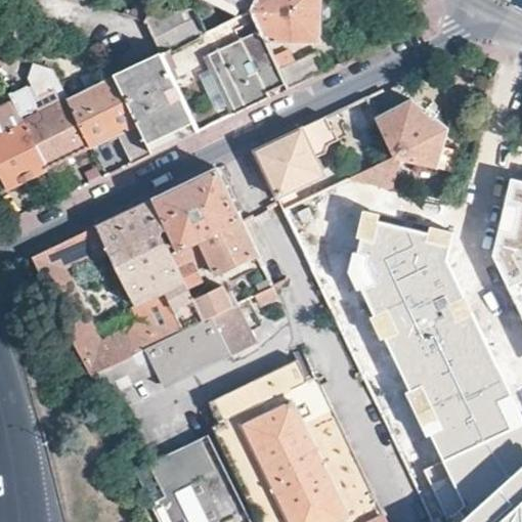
[(249,9),(253,0),(213,0),(213,3),(236,15),(249,9)]
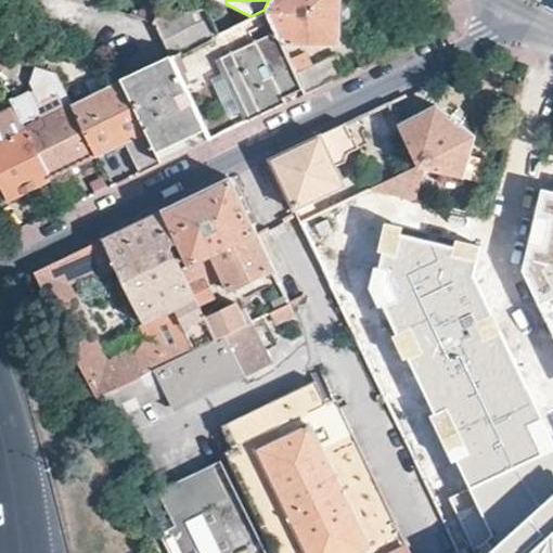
[(268,0),(264,10),(281,46),(336,44),(336,0),(268,0)]
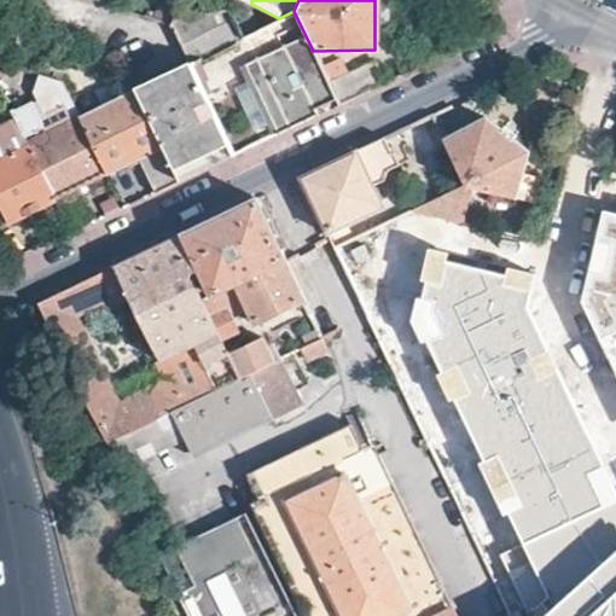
[(615,0),(594,0),(615,10),(615,0)]
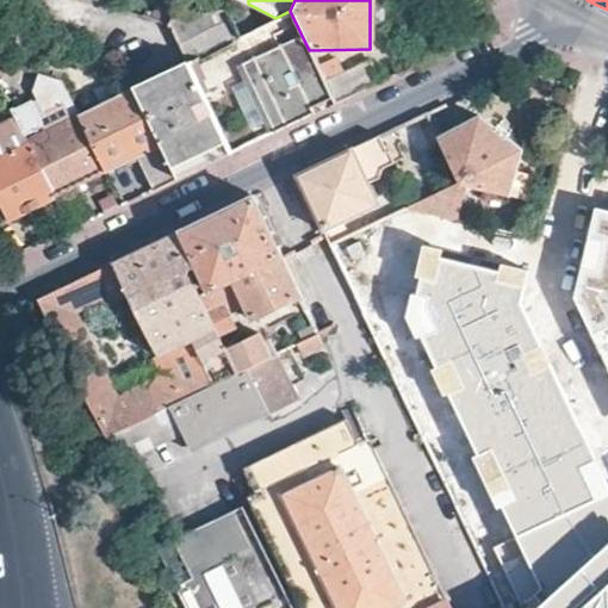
[(200,54),(184,61),(224,156),(280,129),(334,104),(324,81),(309,50),(290,11),(275,18),(239,35),(224,43),(200,54)]
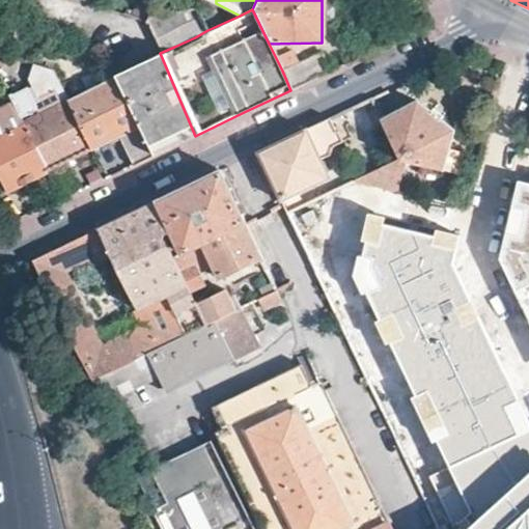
[(147,21),(146,24),(156,46),(170,39),(171,39),(171,40),(174,47),(195,37),(184,14),(147,21)]
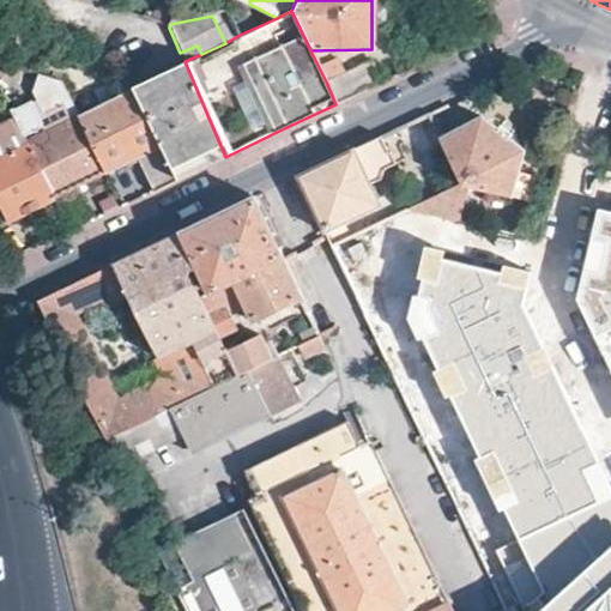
[(131,88),(132,90),(158,146),(175,180),(200,168),(225,157),(185,61),(131,88)]
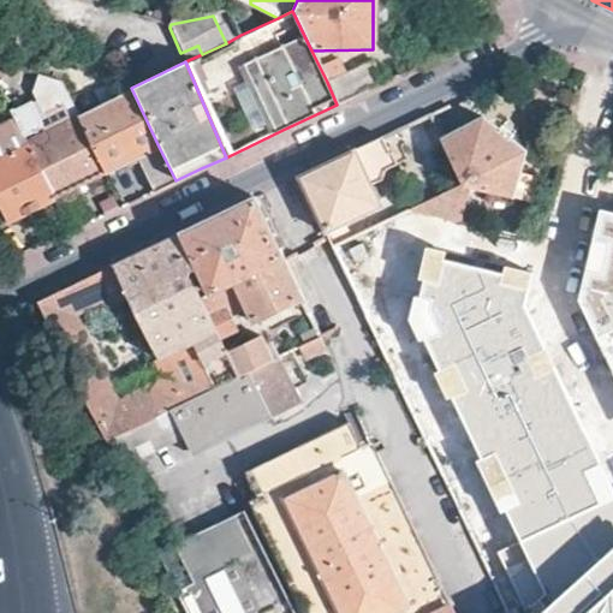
[(327,82),(337,105),(381,83),(369,61),(327,82)]
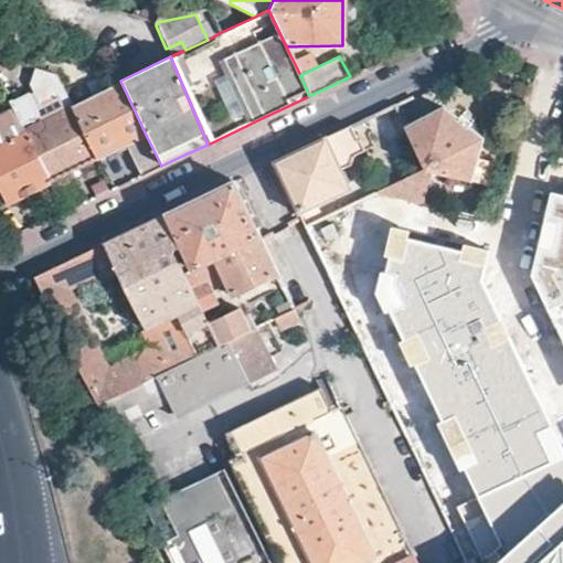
[(11,96),(7,99),(13,112),(49,180),(98,157),(74,106),(56,73),(32,68),(30,84),(40,104),(28,109),(21,95),(12,98),(11,96)]
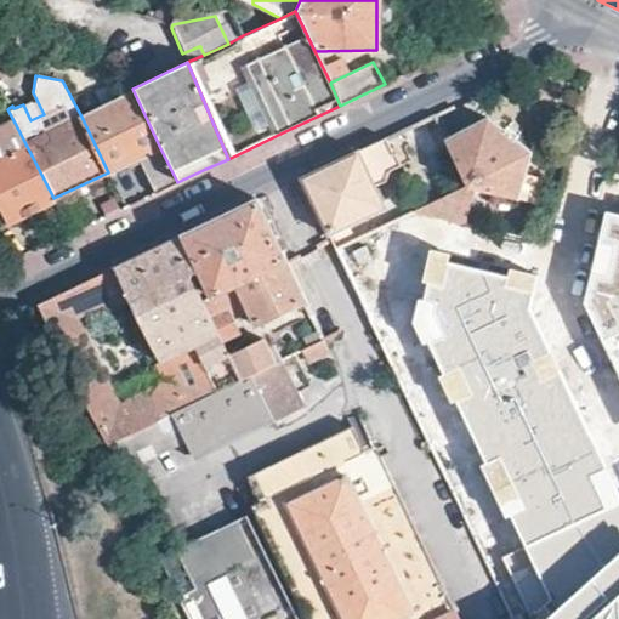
[(134,91),(81,117),(108,172),(160,148),(134,91)]
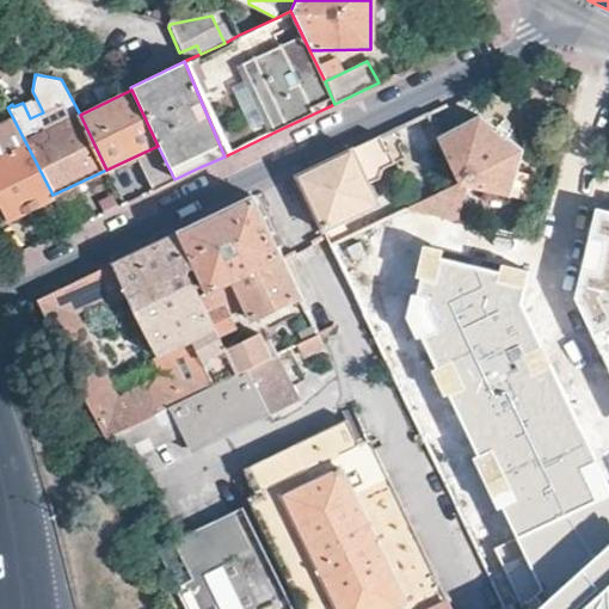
[(457,183),(408,207),(455,220),(461,186),(516,196),(521,172),(514,170),(518,148),(479,116),(478,116),(477,116),(435,135),(457,183)]
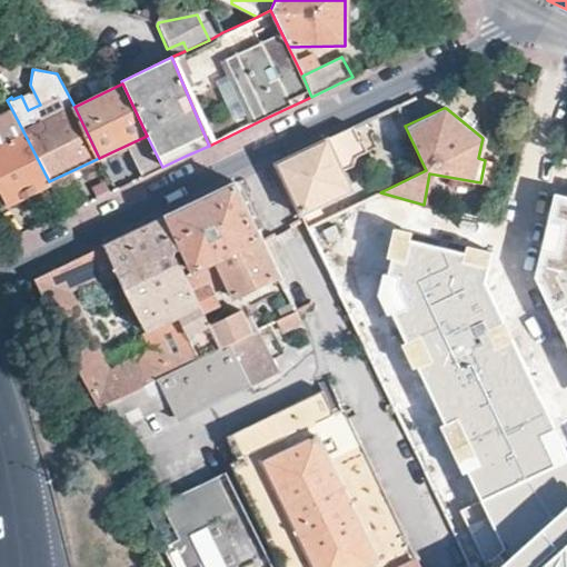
[(49,181),(13,112),(0,118),(0,190),(6,202),(49,181)]
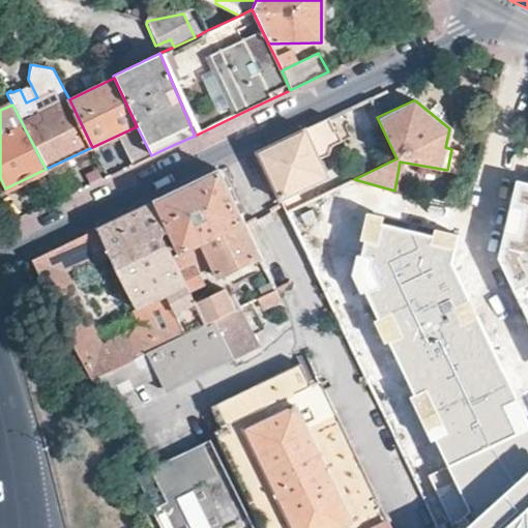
[(332,133),(325,118),(313,124),(304,128),(256,151),(281,204),(286,214),(325,194),(333,189),(318,158),(326,154),(329,146),(339,141),(334,132),(332,133)]
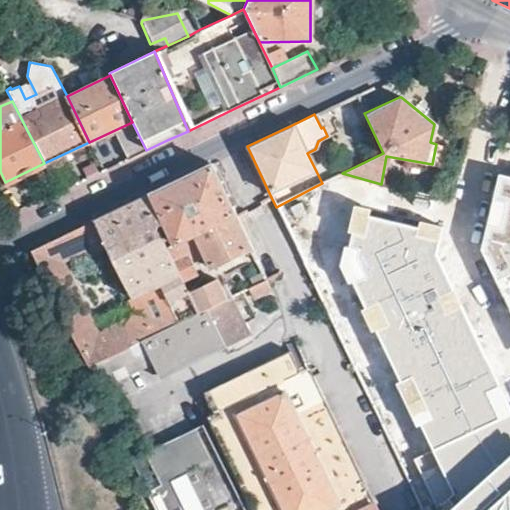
[(235,215),(210,164),(206,166),(177,180),(149,193),(163,223),(174,245),(235,215)]
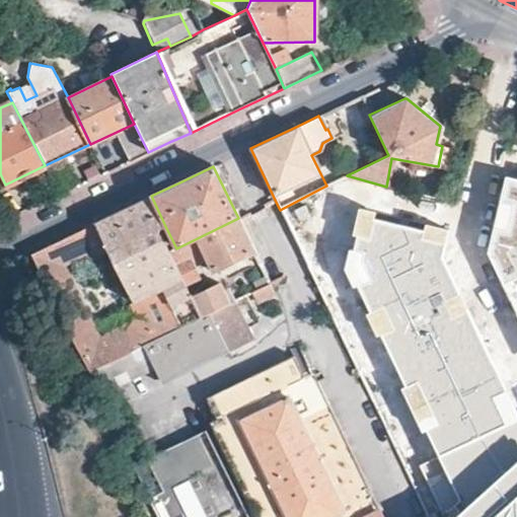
[(516,309),(516,183),(507,181),(492,254),(516,309)]
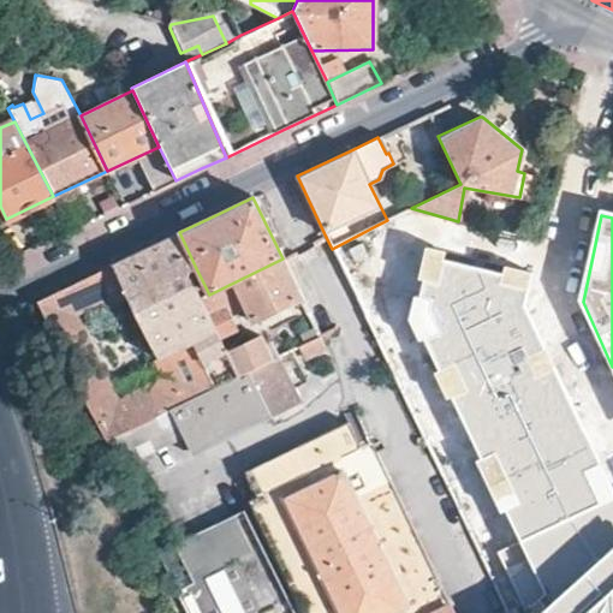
[(17,256),(36,248),(22,219),(3,228),(17,256)]
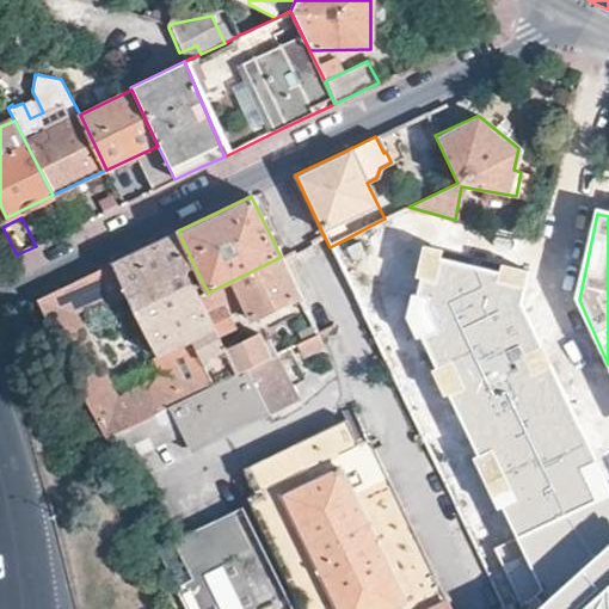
[(153,355),(213,328),(198,297),(185,271),(195,266),(178,231),(146,246),(110,263),(124,293),(153,355)]
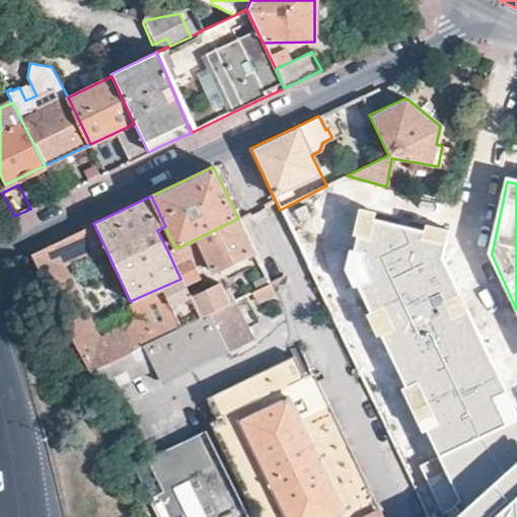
[(180,279),(185,287),(200,279),(195,267),(207,262),(213,273),(254,252),(238,218),(176,248),(168,252),(180,279)]
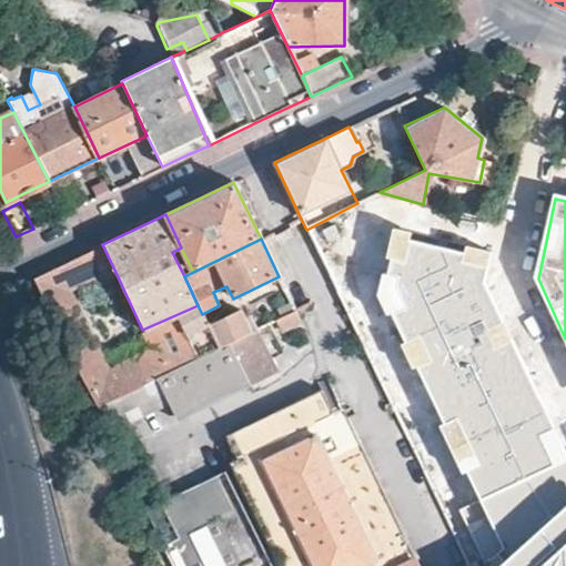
[(487,261),(397,240),(384,297),(506,559),(499,565),(565,565),(565,463),(482,284),(487,261)]
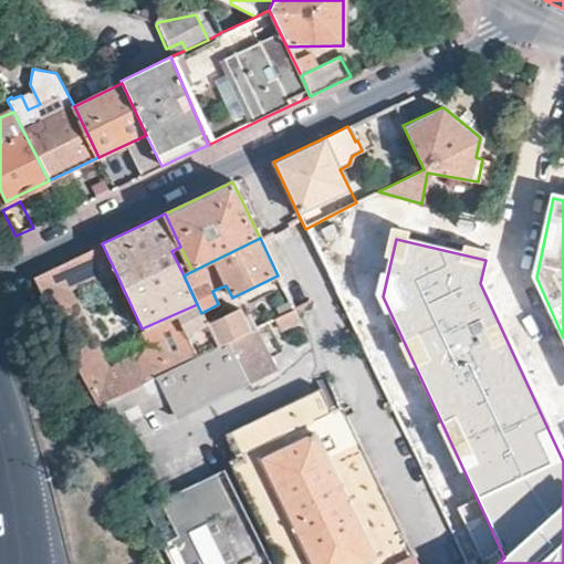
[(158,375),(196,357),(176,315),(148,343),(152,348),(107,368),(70,288),(89,279),(93,281),(115,271),(102,243),(63,262),(35,275),(92,403),(97,399),(158,375)]
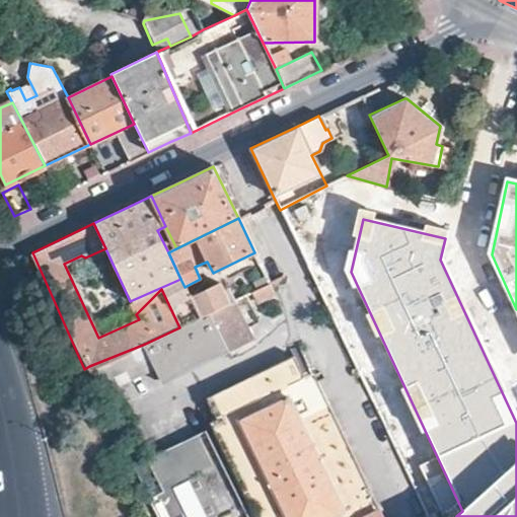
[(179,327),(200,317),(190,297),(185,287),(180,279),(130,301),(136,314),(161,289),(179,327)]
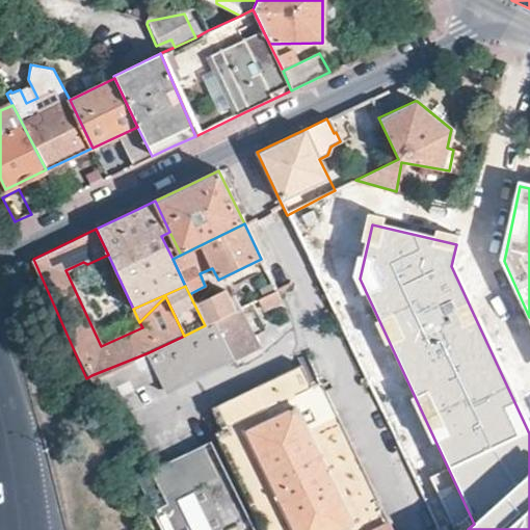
[(205,325),(234,312),(222,291),(194,305),(205,325)]
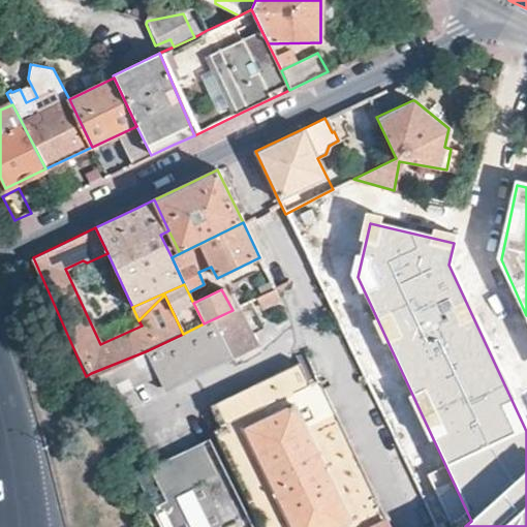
[(275,289),(256,299),(260,308),(277,301),(277,300),(277,299),(274,292),(275,291),(275,289)]
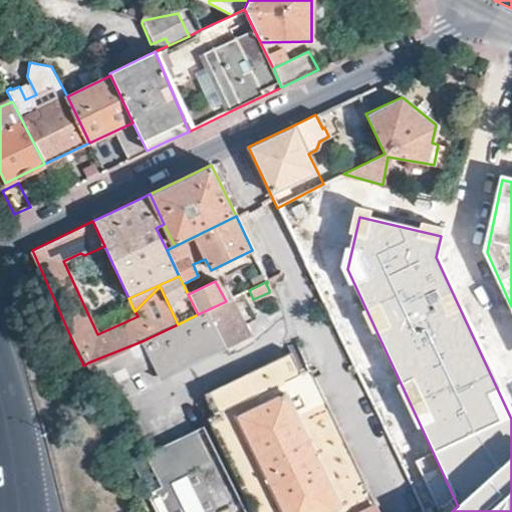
[(178,324),(144,340),(155,364),(160,376),(223,347),(224,349),(249,338),(230,299),(226,301),(198,314),(178,324)]
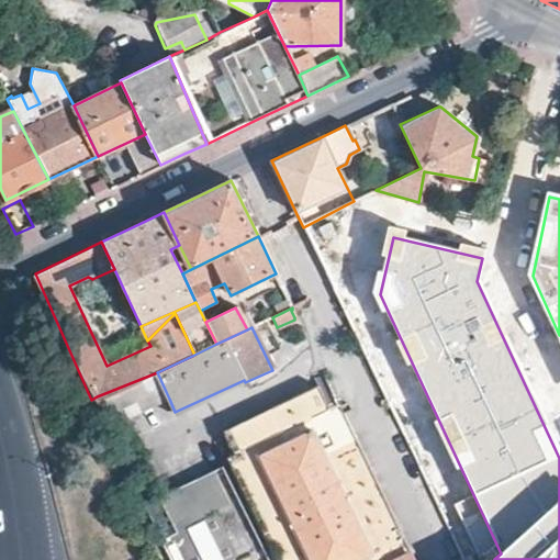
[(97,396),(115,424),(169,399),(157,372),(97,396)]
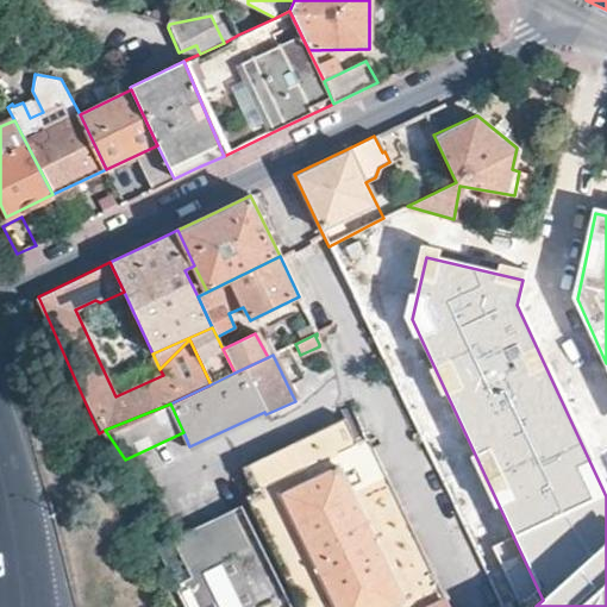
[(445,606),(370,449),(368,449),(352,415),(292,444),(293,448),(242,471),(257,505),(248,509),(295,606),(445,606)]
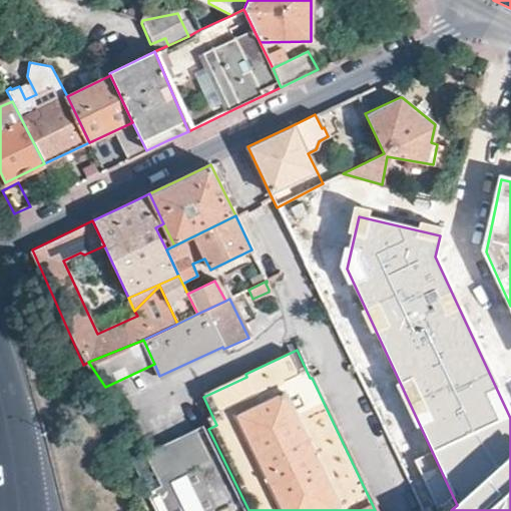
[(241,510),(201,428),(147,453),(132,460),(131,461),(130,462),(131,463),(153,510),(241,510)]
